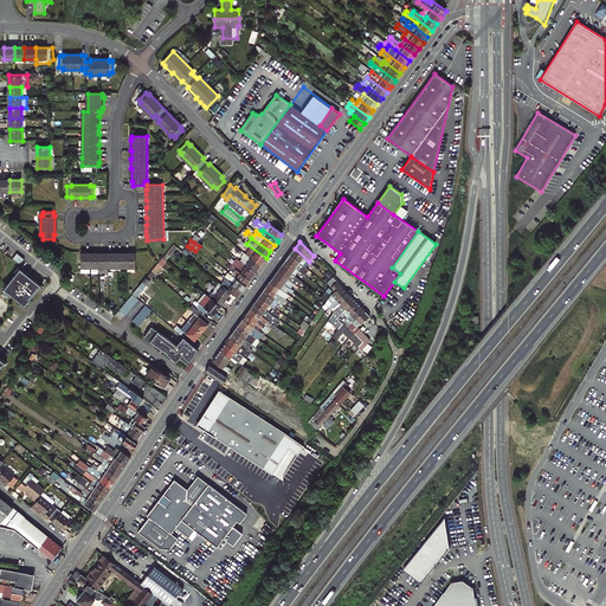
[(260,265),(266,258),(246,244),(244,249),(253,256),(251,258),(260,265)]
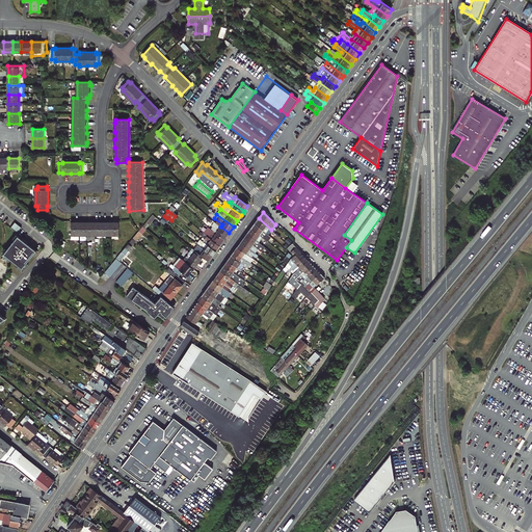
[(153,215),(147,222),(149,224),(156,217),(153,215)]
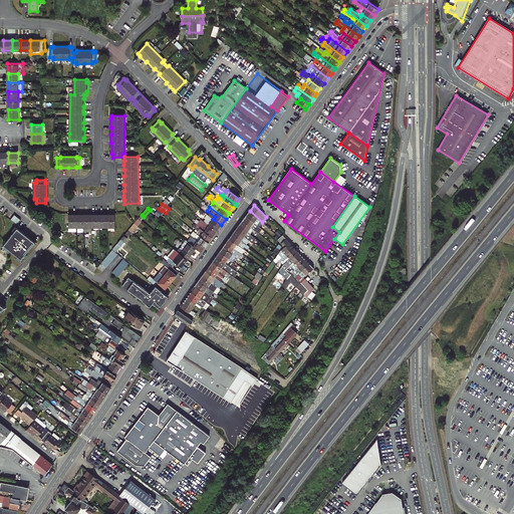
[(250,211),(246,217),(257,226),(260,227),(262,225),(265,227),(266,226),(264,224),(262,222),(250,211)]
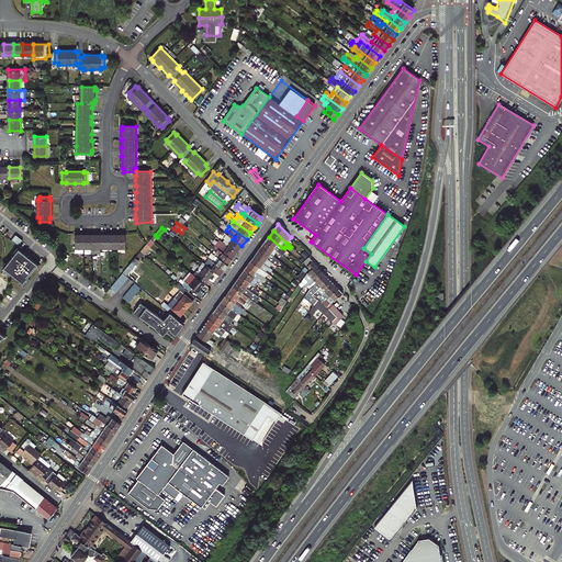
[(125,248),(125,235),(122,235),(122,234),(112,234),(112,235),(104,235),(104,234),(100,234),(96,234),(96,235),(88,235),(88,234),(79,234),(79,235),(76,235),(75,248),(125,248)]
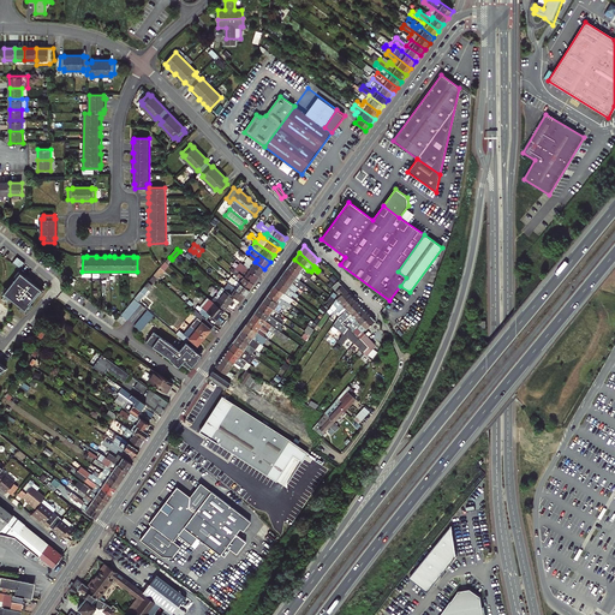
[(264,269),(255,262),(248,256),(244,261),(248,263),(249,264),(246,267),(260,276),(264,269)]
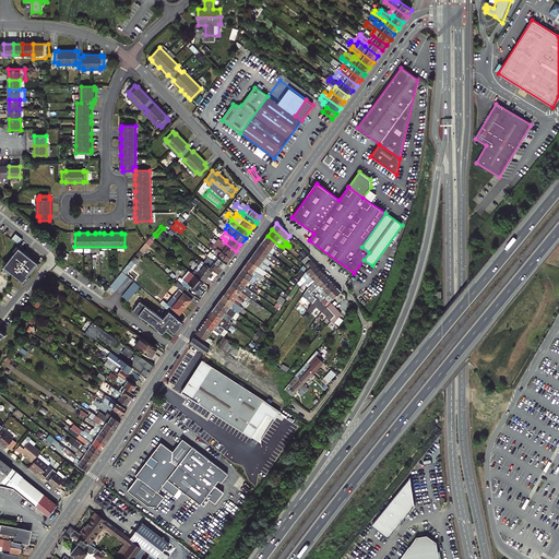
[(268,236),(263,241),(276,250),(277,248),(280,246),(268,236)]
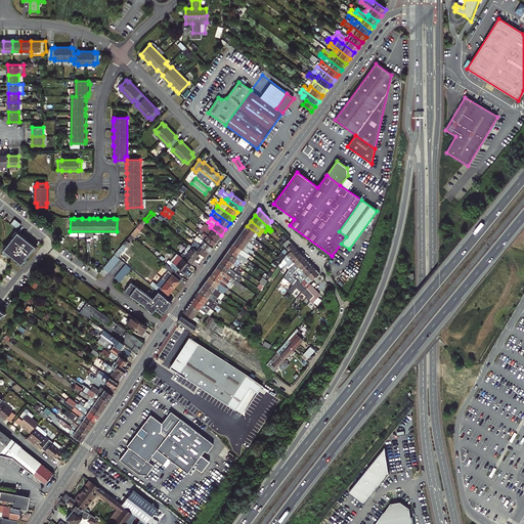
[(221,235),(210,227),(209,226),(206,224),(203,227),(207,229),(205,233),(217,242),(221,235)]
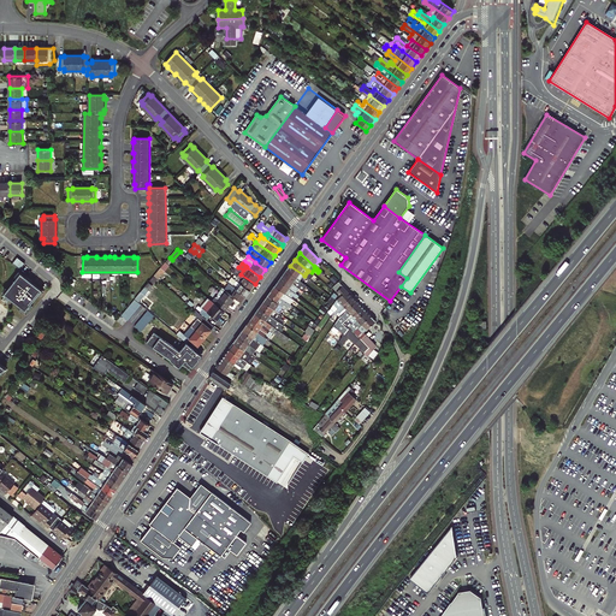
[(320,265),(317,268),(319,271),(324,274),(327,271),(320,265)]
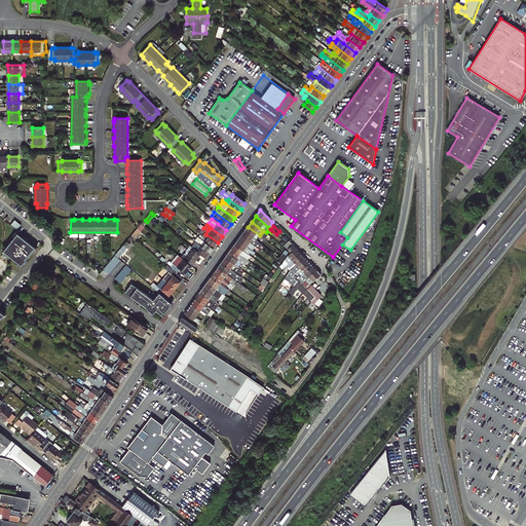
[(260,235),(248,227),(245,230),(257,239),(260,235)]
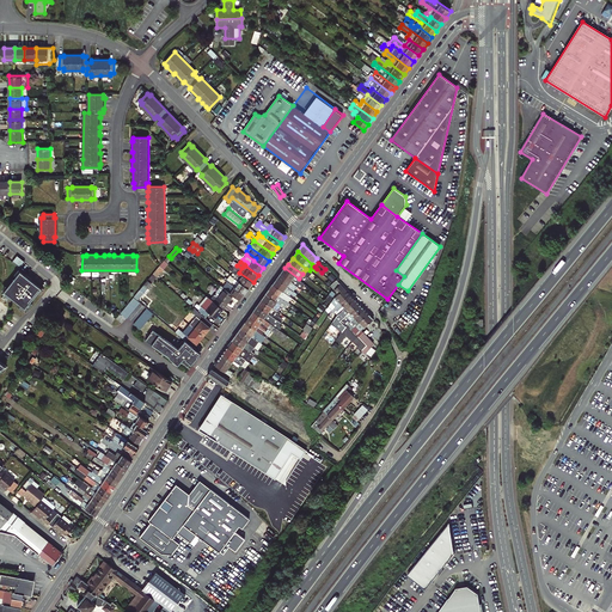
[(301,280),(299,279),(285,268),(281,274),(297,286),(300,289),(303,286),(299,283),(301,280)]
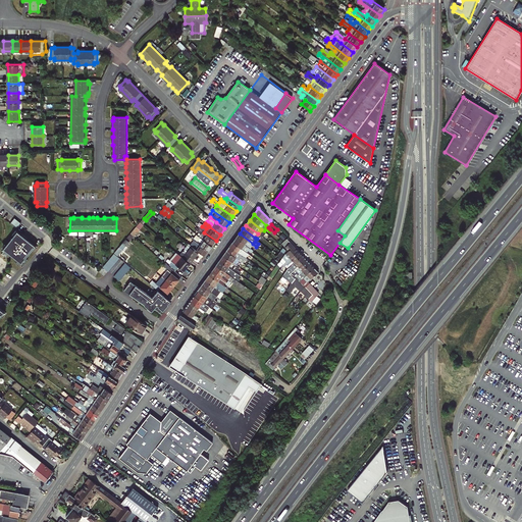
[(199,233),(198,236),(212,246),(216,241),(204,232),(200,229),(198,232),(199,233)]
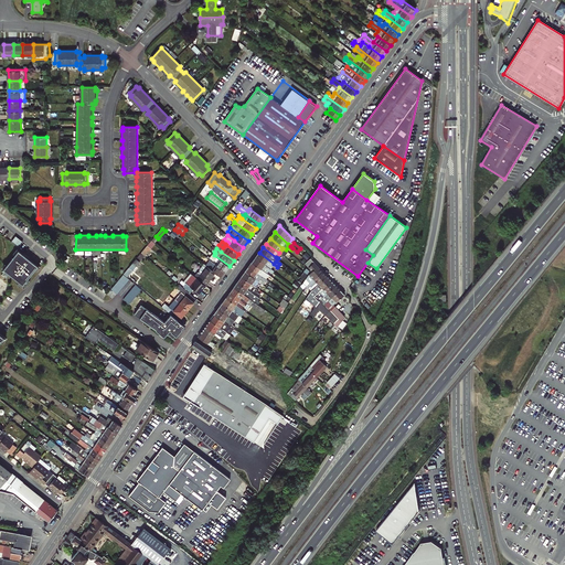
[(19,251),(1,272),(8,277),(10,275),(25,287),(30,281),(28,279),(39,266),(19,251)]
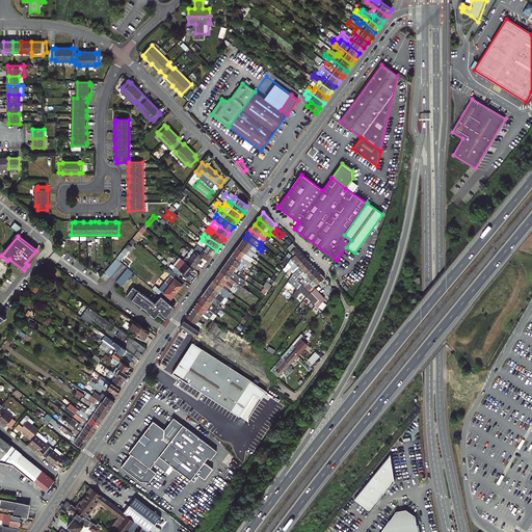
[(125,248),(129,251),(137,241),(133,238),(125,248)]
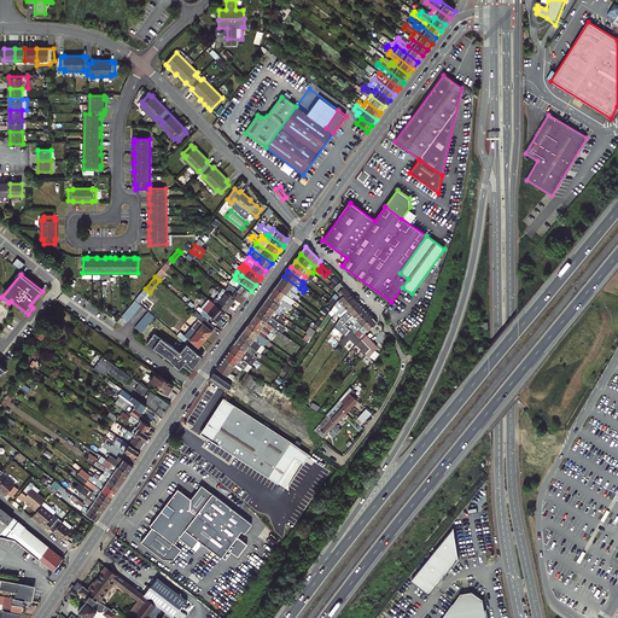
[(284,277),(279,283),(296,295),(299,289),(284,277)]
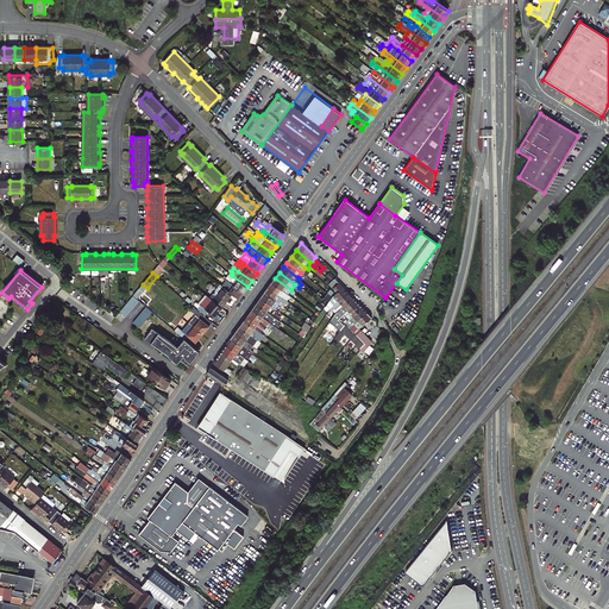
[(248,287),(231,275),(230,274),(226,277),(225,276),(223,278),(224,278),(244,293),(248,287)]
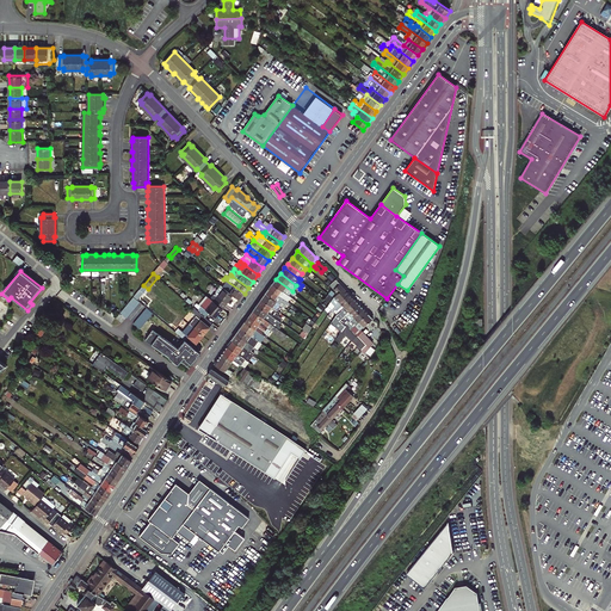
[(223,288),(233,295),(240,300),(245,294),(224,279),(221,285),(223,288)]
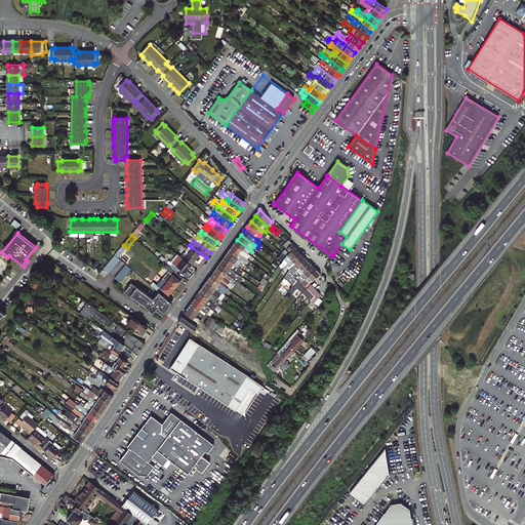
[(237,240),(234,244),(248,254),(250,252),(253,254),(254,252),(251,250),(237,240)]
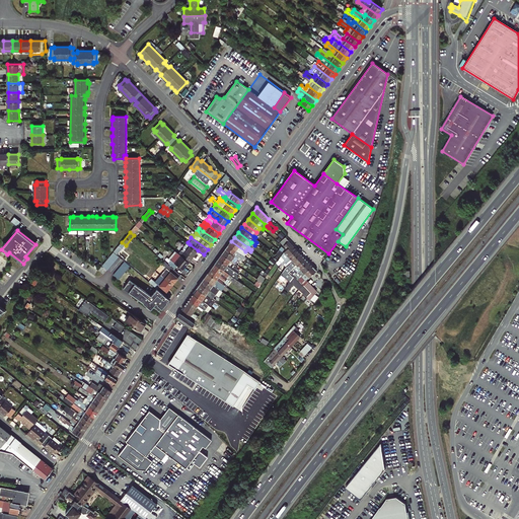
[(289,241),(286,237),(283,240),(280,242),(284,245),(289,241)]
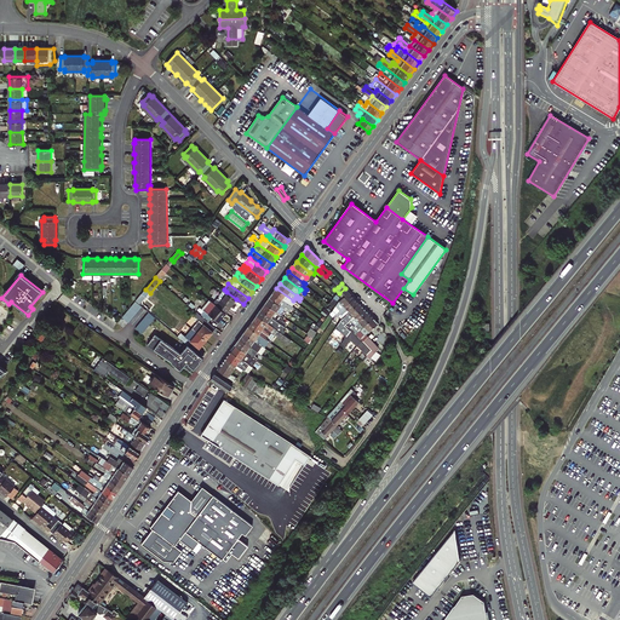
[(276,288),(274,293),(292,306),(296,302),(293,300),(276,288)]
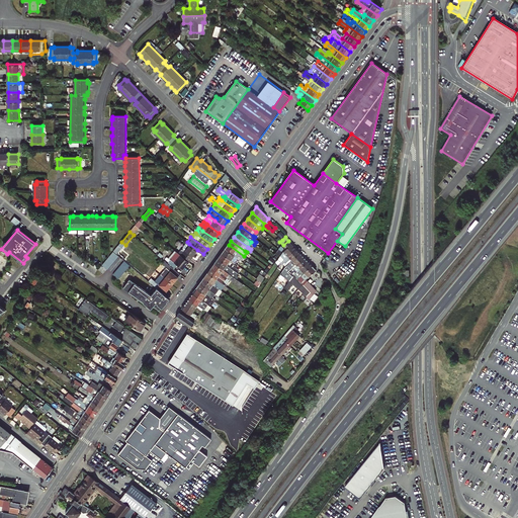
[(288,241),(283,245),(286,249),(291,244),(288,241)]
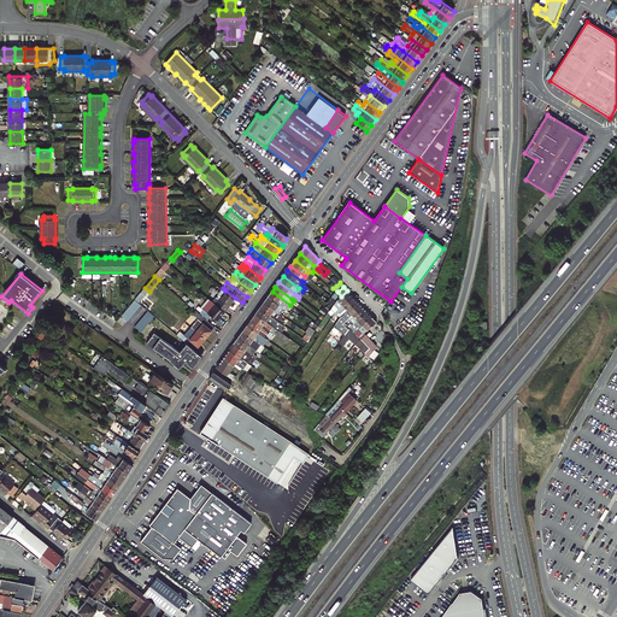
[(150,292),(145,288),(135,299),(139,303),(140,303),(150,292)]
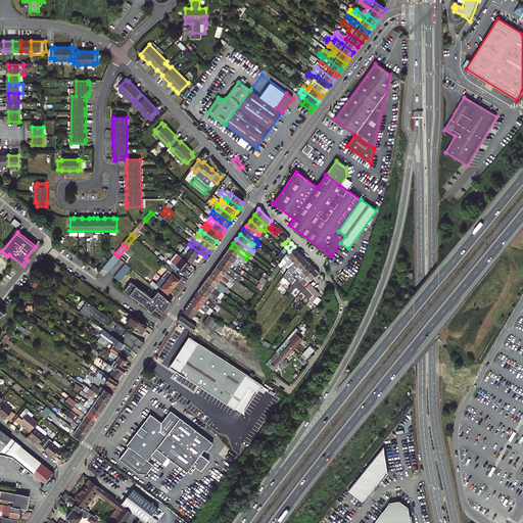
[(190,265),(199,252),(191,246),(189,244),(183,252),(187,255),(184,259),(190,265)]
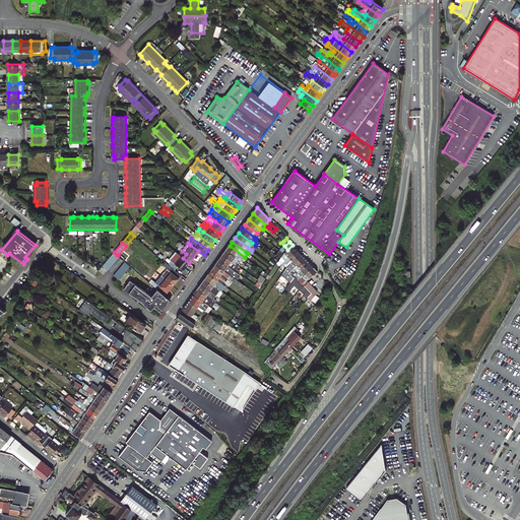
[(282,256),(286,260),(297,250),(293,245),(287,250),(284,253),(282,256)]
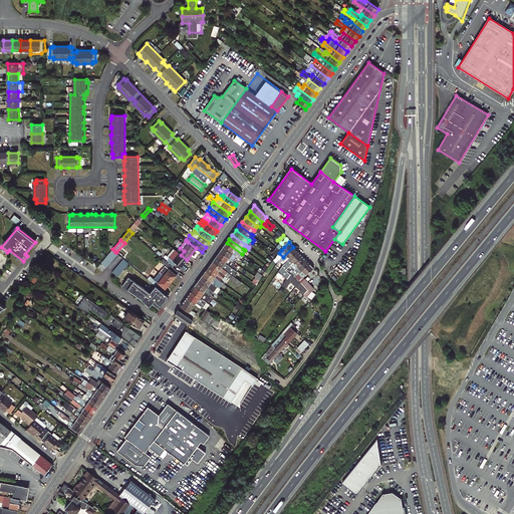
[(242,254),(227,243),(224,247),(238,258),(242,260),(243,259),(240,256),(242,254)]
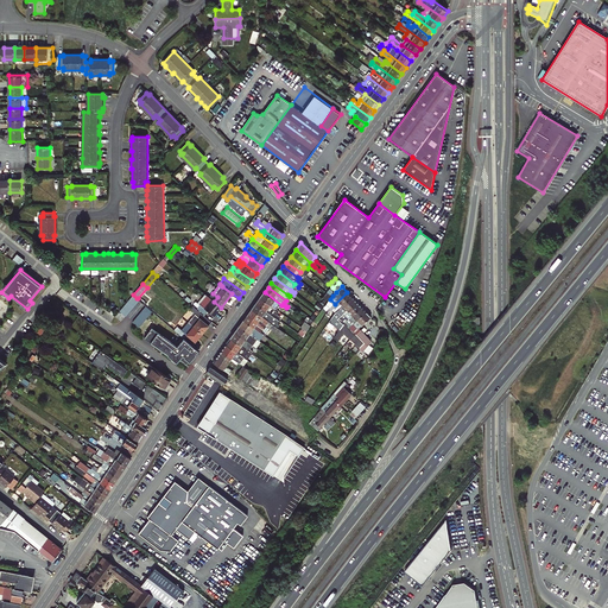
[(265,292),(260,298),(277,310),(279,306),(280,308),(282,305),(265,292)]
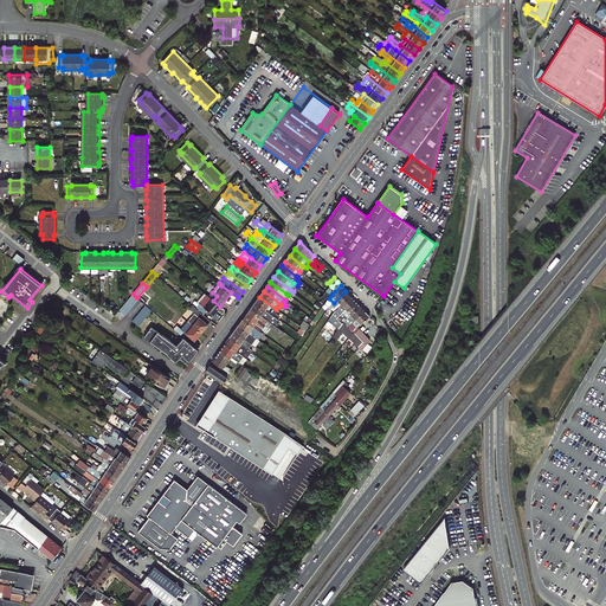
[(341,305),(350,296),(346,291),(334,303),(329,307),(331,308),(339,302),(341,305)]
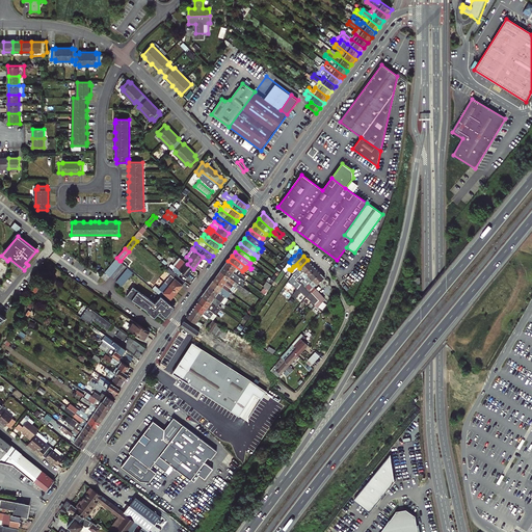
[(105,272),(110,276),(122,263),(121,261),(120,261),(116,258),(105,272)]
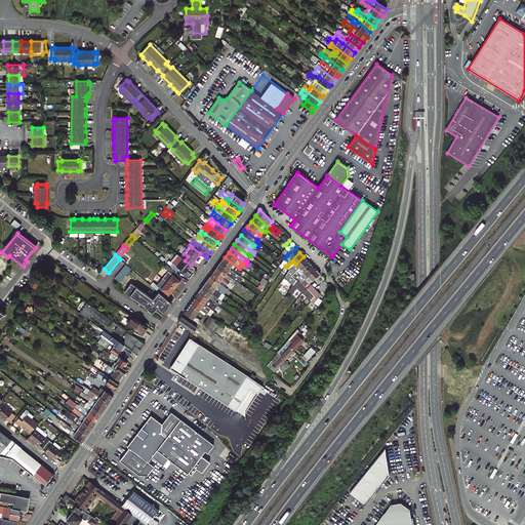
[(293,274),(308,260),(304,256),(295,265),(290,270),(293,274)]
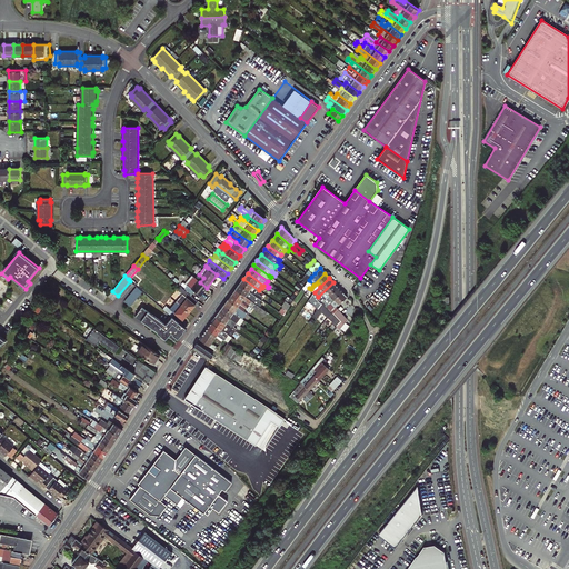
[(240,285),(261,299),(262,297),(257,292),(257,291),(259,292),(260,291),(259,290),(243,279),(240,285)]
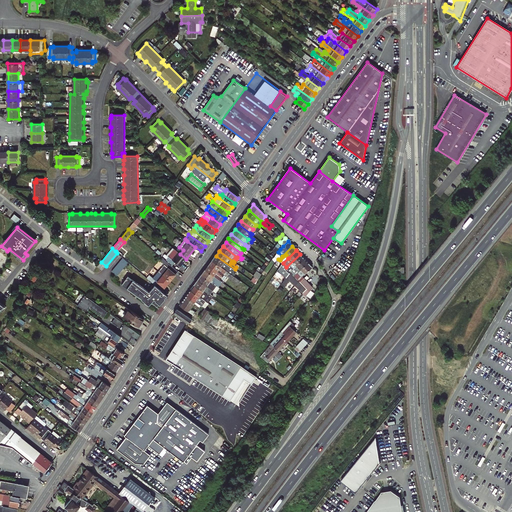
[(186,259),(180,254),(178,252),(176,256),(182,262),(184,263),(186,259)]
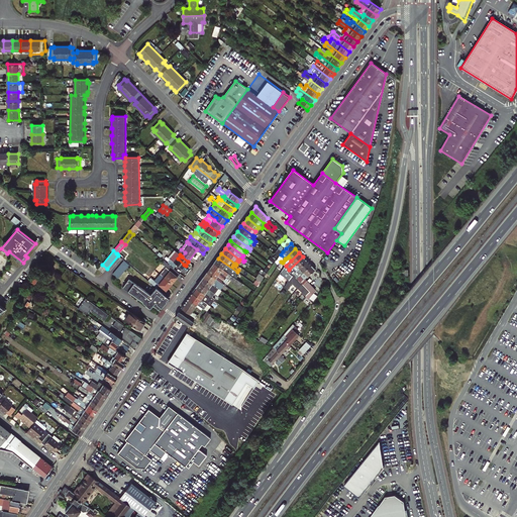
[(294,275),(295,274),(307,262),(303,256),(289,270),(288,272),(292,277),(285,287),(288,289),(293,283),(298,288),(300,285),(293,278),(295,276),(294,275)]
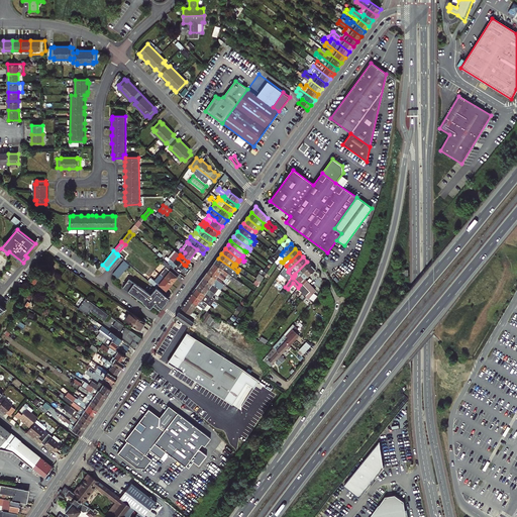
[(184,265),(178,259),(174,264),(183,270),(186,266),(184,265)]
